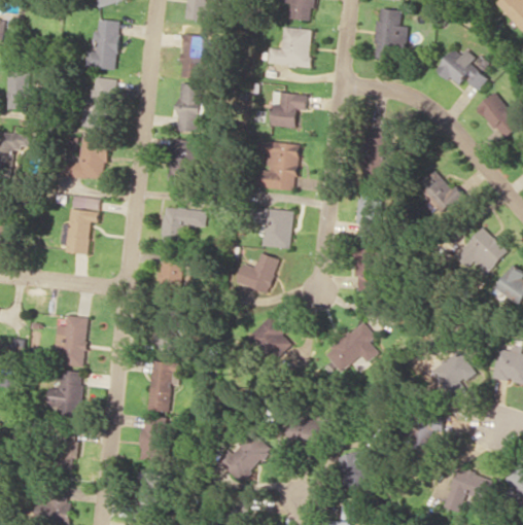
[(127,0),(126,0),(95,0),(98,8),(127,0)]
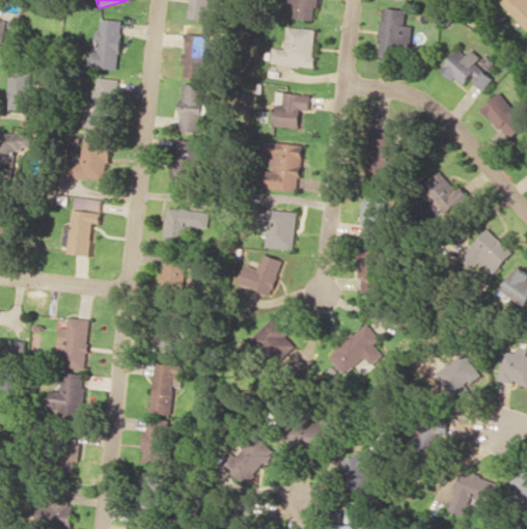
[(215,22),(216,5),(207,4),(207,0),(187,0),(186,20),(215,22)]
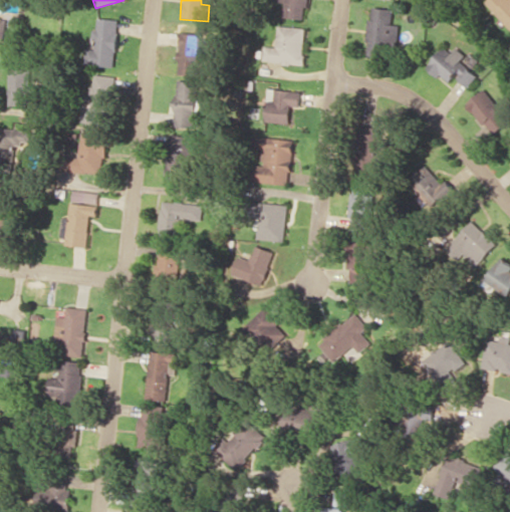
[(276,0),(276,3),(282,4),(281,19),(301,20),(302,8),(306,8),(307,0),(276,0)]
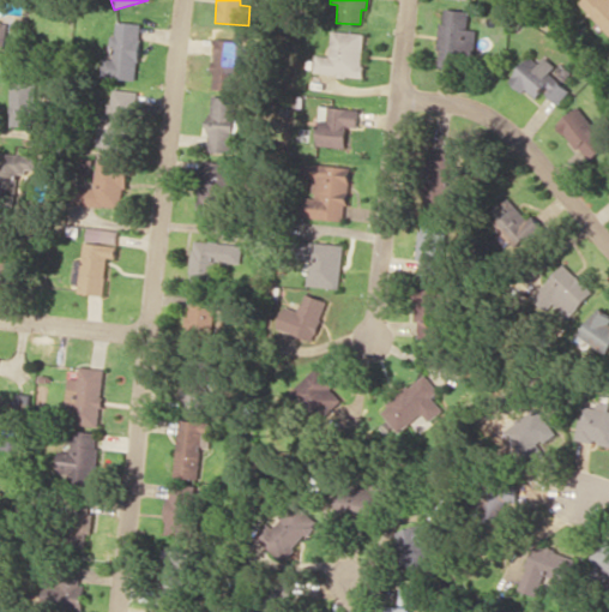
[(608,0),(582,0),(578,4),(608,36),(608,0)]
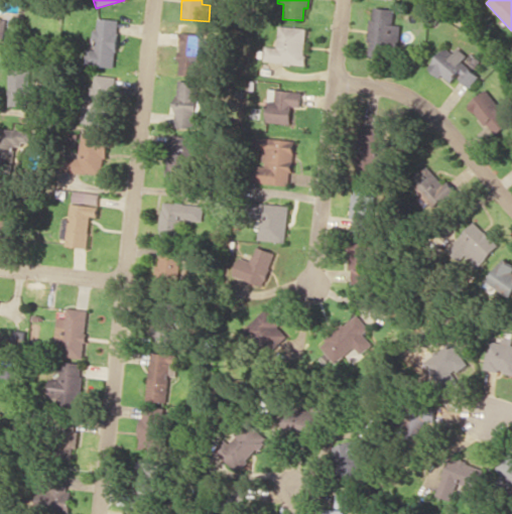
[(384,58),(385,47),(398,48),(400,26),(392,25),(394,10),(370,8),(366,56),(384,58)]
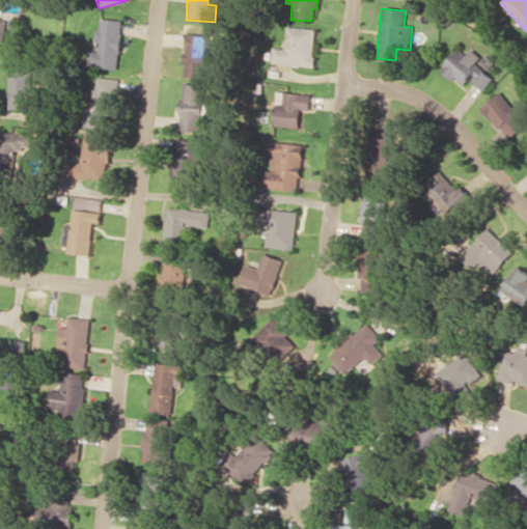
[(120,21),(98,20),(96,38),(98,38),(98,52),(87,51),(86,68),(117,71),(120,21)]
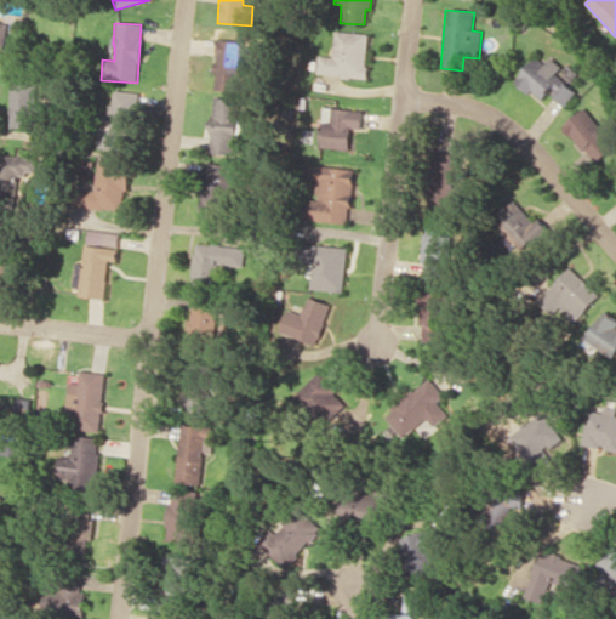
[(368,35),(334,32),(331,58),(317,57),(314,75),(364,80),(368,35)]
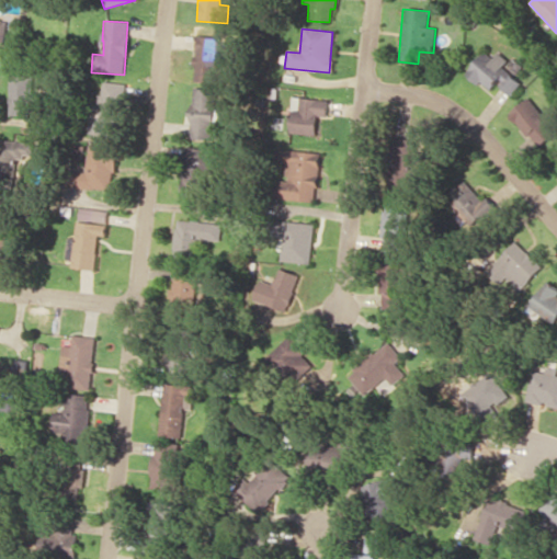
[(217,37),(194,36),(192,83),(224,84),(224,68),(215,67),(217,37)]
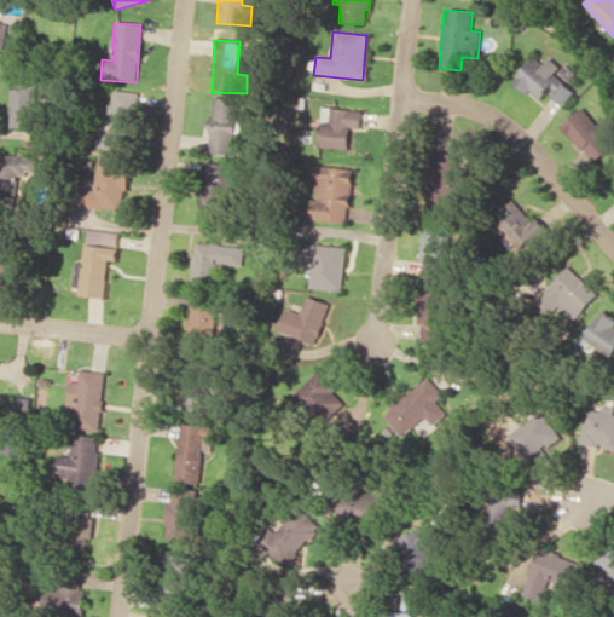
[(549,58),(542,65),(533,58),(513,80),(537,103),(546,92),(561,107),(574,93),(554,74),(559,68),(549,58)]
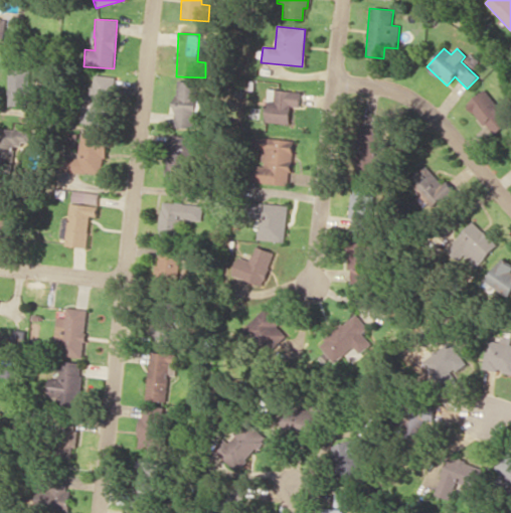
[(28,92),(27,69),(6,69),(7,108),(35,107),(35,92),(28,92)]
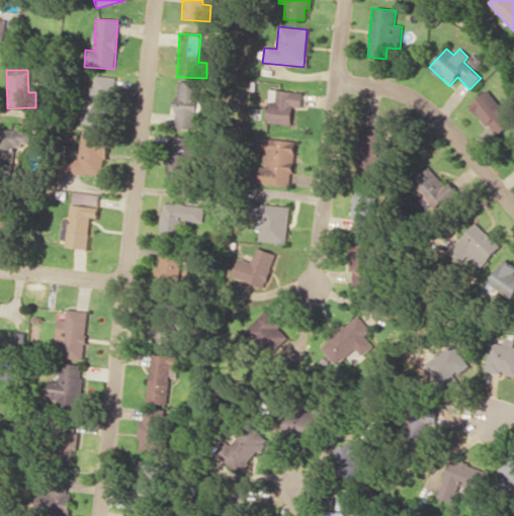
[(106,127),(112,78),(93,76),(92,89),(85,88),(80,124),(106,127)]
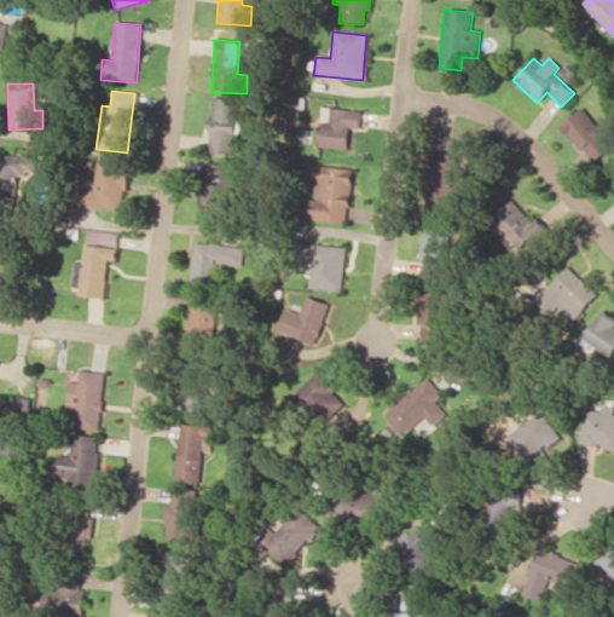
[(236,99),(208,98),(207,154),(235,155),(236,99)]
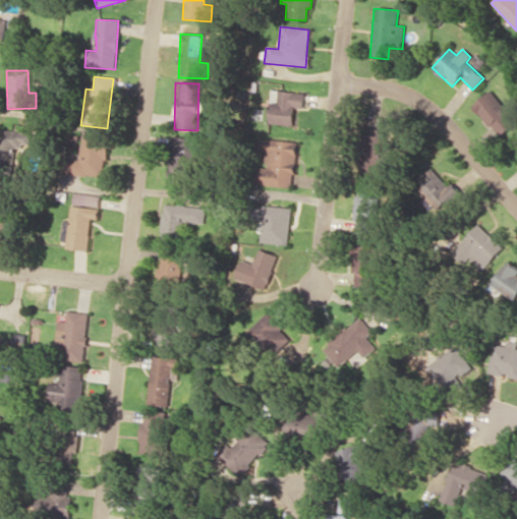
[(470,107),(497,137),(516,120),(516,112),(509,104),(505,109),(490,91),(470,107)]
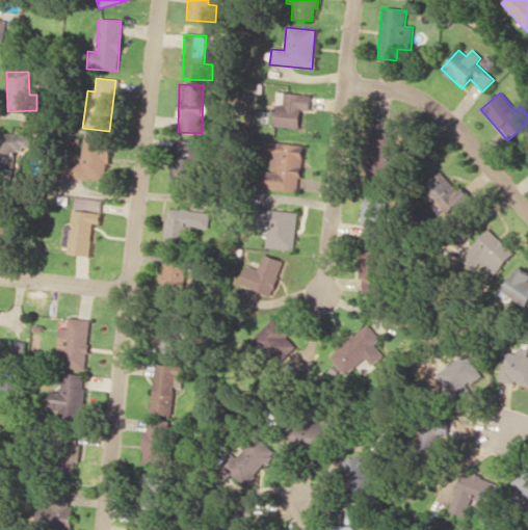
[(309,112),(310,96),(274,94),(272,127),(298,129),(299,112),(309,112)]
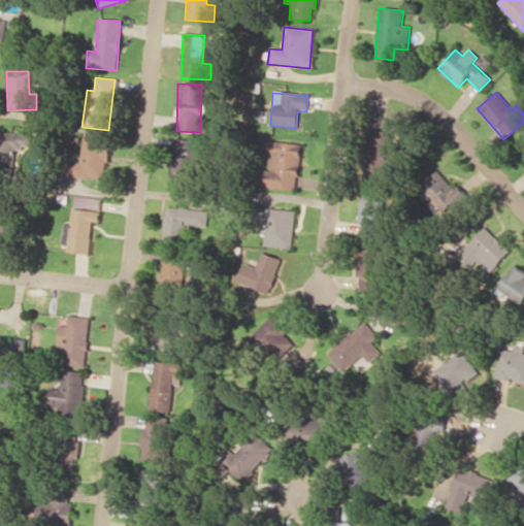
[(394,143),(387,142),(389,132),(371,129),(363,179),(387,184),(394,143)]
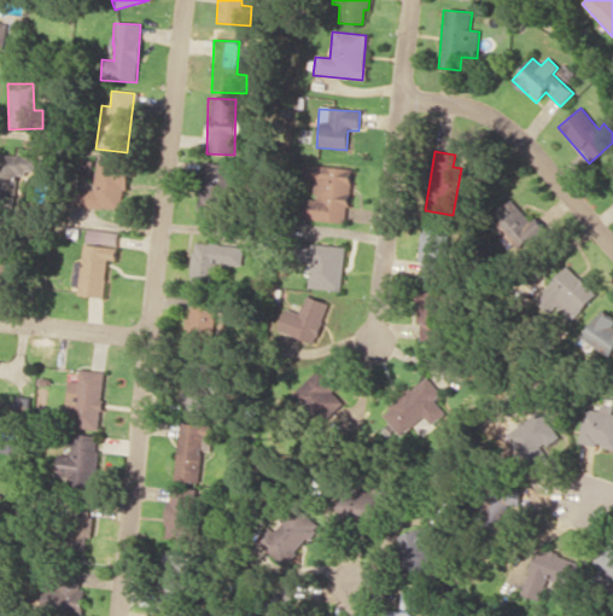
[(122,210),(126,164),(95,162),(93,191),(77,190),(76,207),(122,210)]
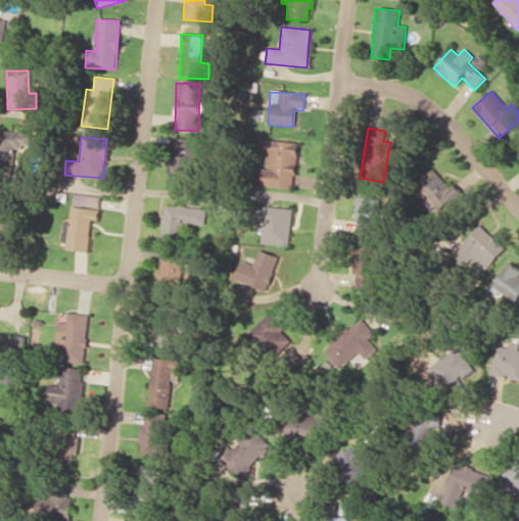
[(192,140),(171,138),(166,183),(187,185),(190,159),(195,160),(196,148),(191,147),(192,140)]
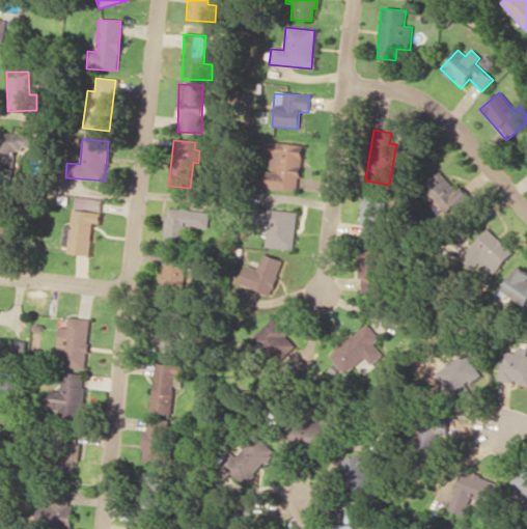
[(300,144),(268,143),(267,172),(261,172),(260,190),(298,192),(300,144)]
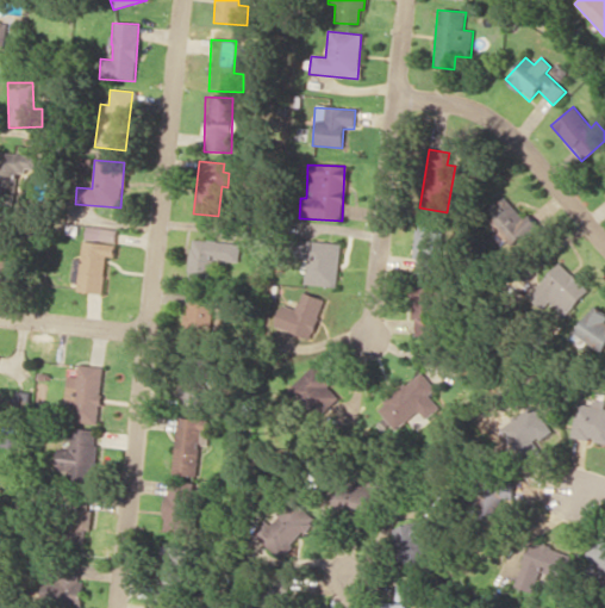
[(536,228),(501,196),(481,218),(511,244),(518,236),(524,242),(536,228)]
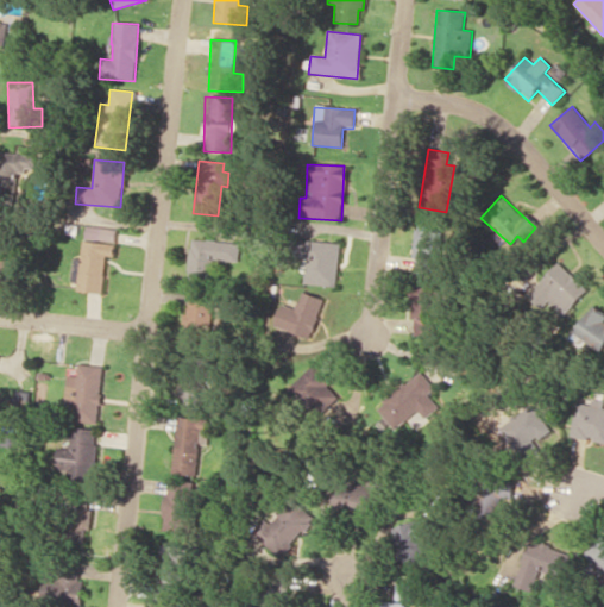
[(409,274),(433,276),(434,263),(438,263),(440,225),(414,224),(409,274)]
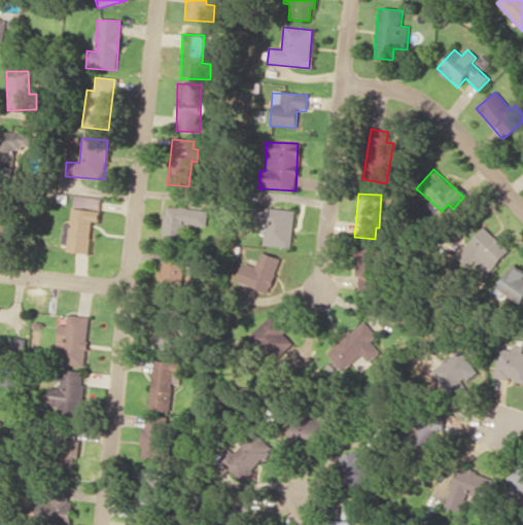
[(88,254),(91,222),(98,223),(100,200),(73,197),(70,224),(63,223),(61,244),(67,244),(66,252),(88,254)]
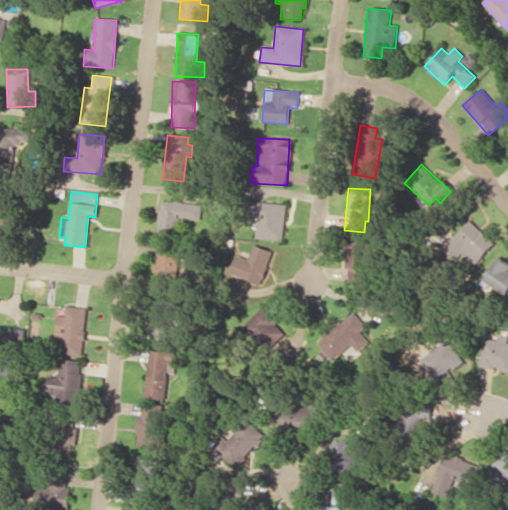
[(177,219),(198,220),(199,204),(158,202),(156,235),(176,236),(177,219)]
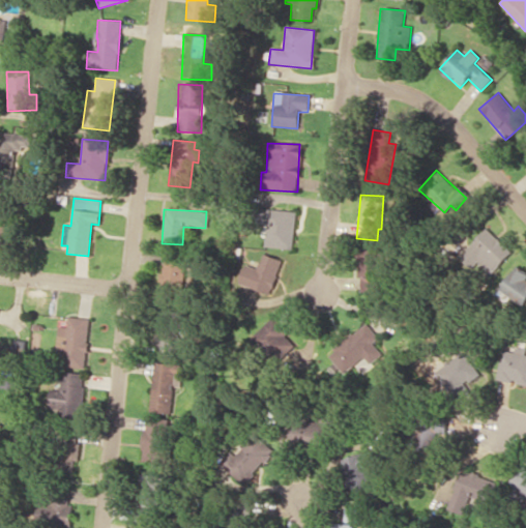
[(294,213),(256,209),(254,225),(265,226),(262,247),(291,250),(294,213)]
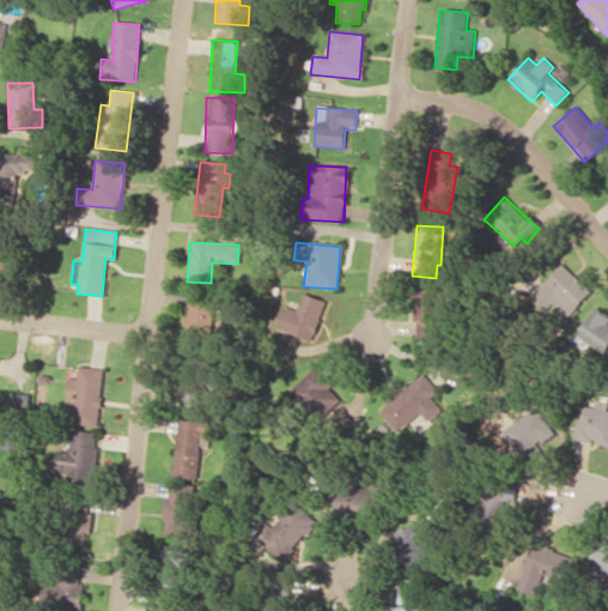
[(7,259),(10,259),(11,249),(0,247),(0,284),(4,285),(7,259)]
